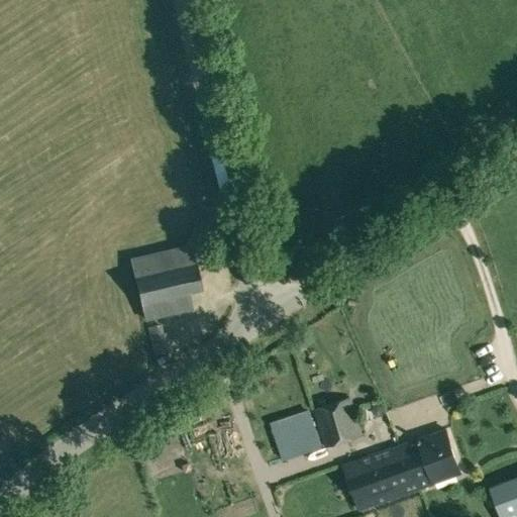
[(194,309),(190,293),(203,290),(196,262),(192,244),(133,259),(137,275),(136,276),(143,304),(144,304),(148,320),(194,309)]
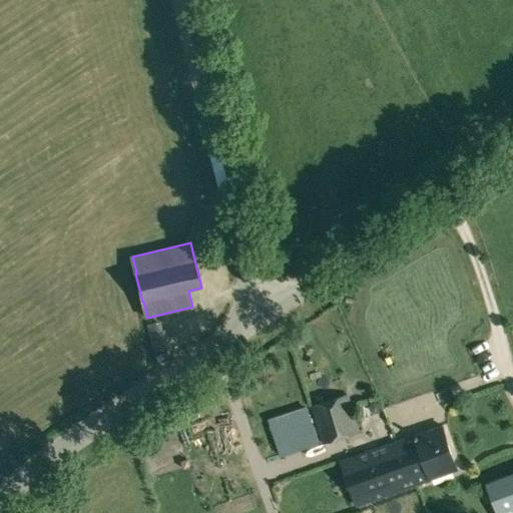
[(147,325),(153,347),(154,352),(166,349),(160,322),(147,325)]
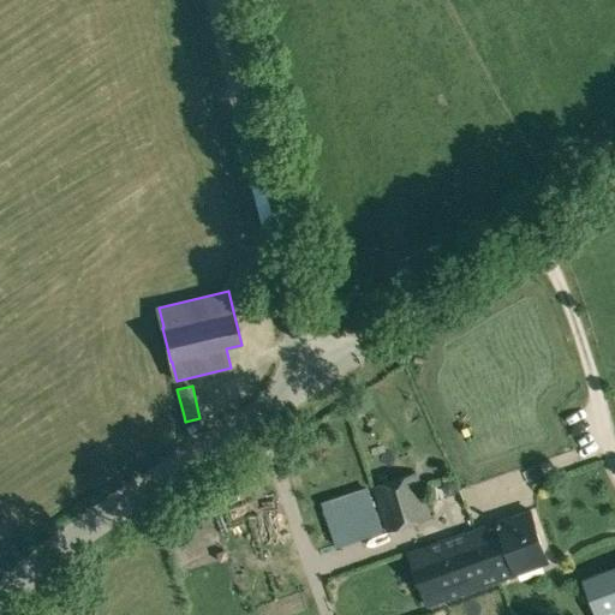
[(386,532),(431,518),(418,472),(372,487),(386,532)]
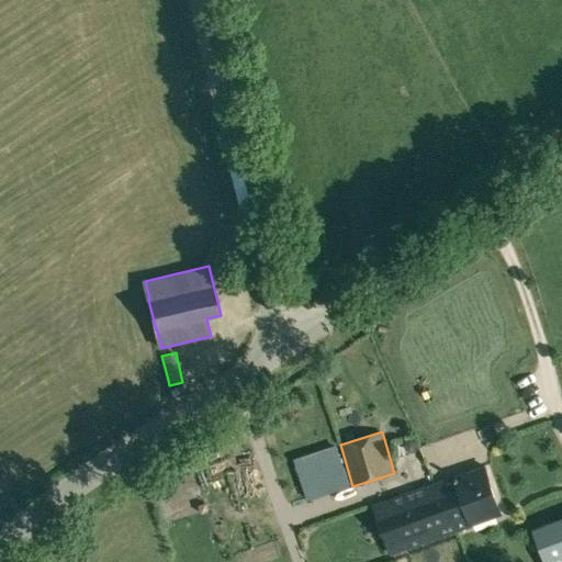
[(374,504),(393,561),(402,561),(409,560),(409,561),(464,561),(482,555),(471,525),(501,514),(484,467),(454,476),(374,504)]
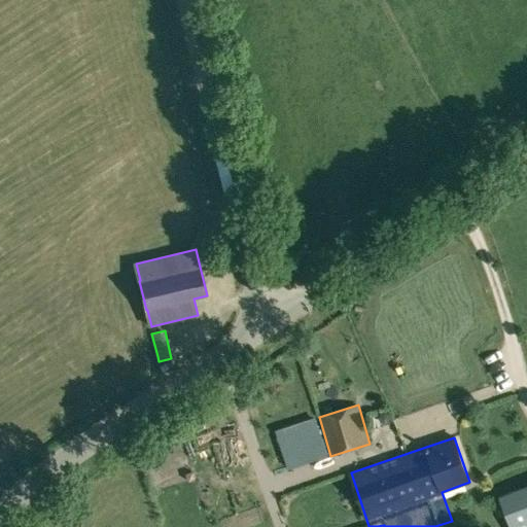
[(526,526),(526,484),(504,494),(516,526),(526,526)]
